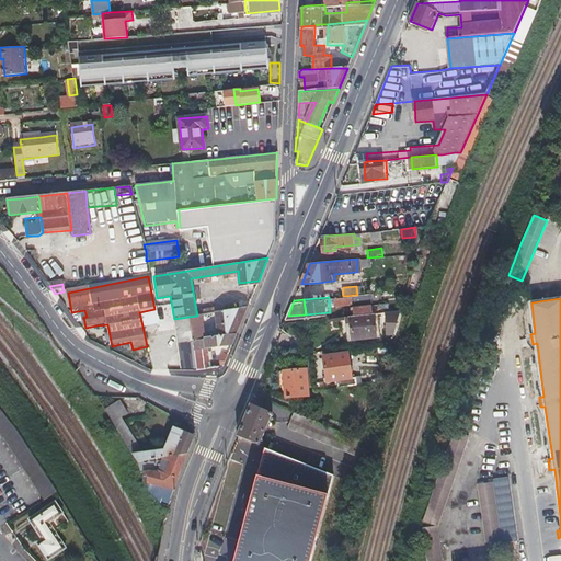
[(380,312),(380,308),(380,304),(355,306),(356,315),(374,313),(380,312)]
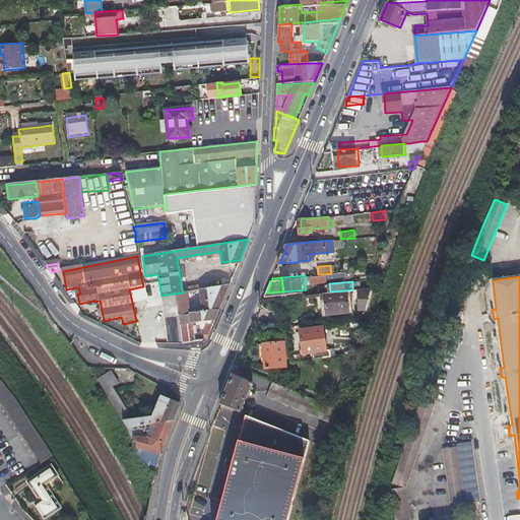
[(206,287),(209,310),(219,309),(223,298),(230,283),(206,287)]
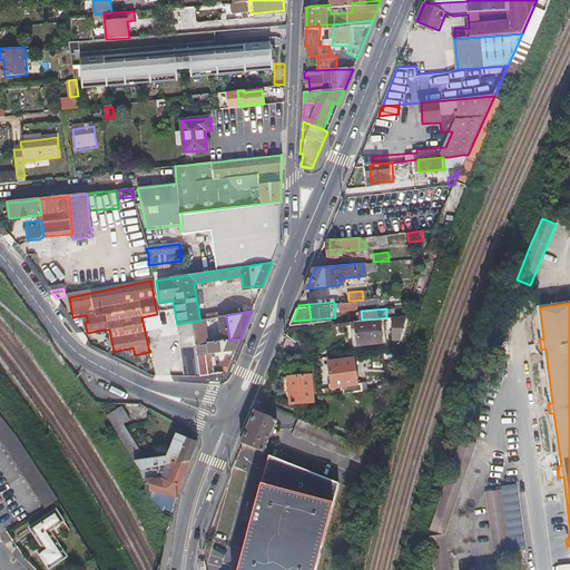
[(159,327),(157,314),(141,317),(145,331),(159,327)]
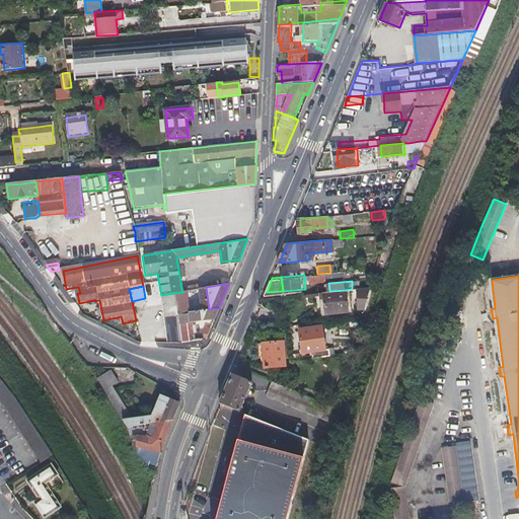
[(358,305),(365,307),(371,288),(362,289),(358,305)]
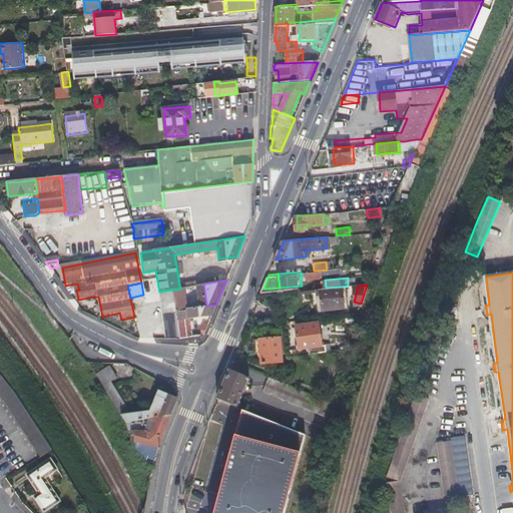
[(172,290),(175,309),(194,307),(191,287),(180,289),(172,290)]
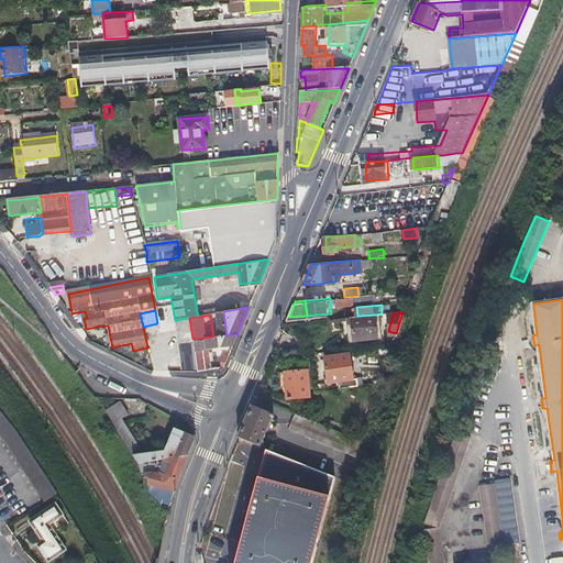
[(375,315),(357,316),(348,317),(350,340),(377,337),(375,315)]
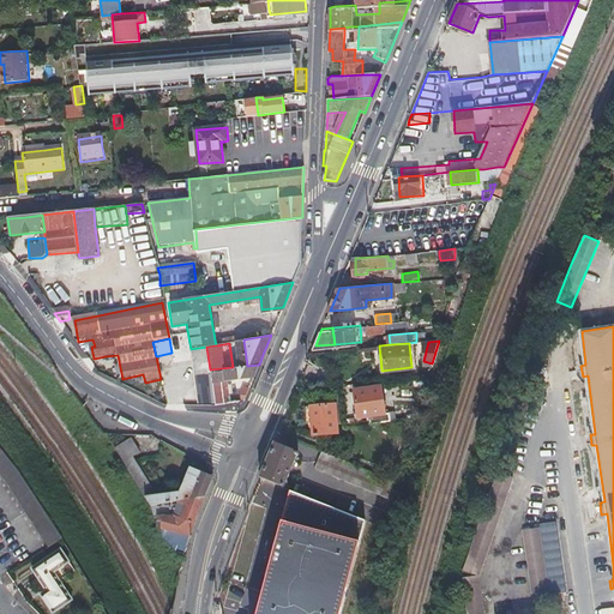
[(210,369),(206,347),(191,349),(196,380),(212,378),(210,369)]
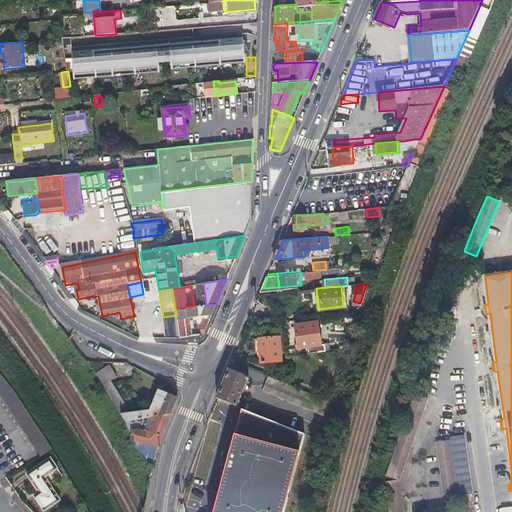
[(264,296),(263,301),(262,305),(263,318),(290,315),(289,304),(285,304),(284,295),(264,296)]
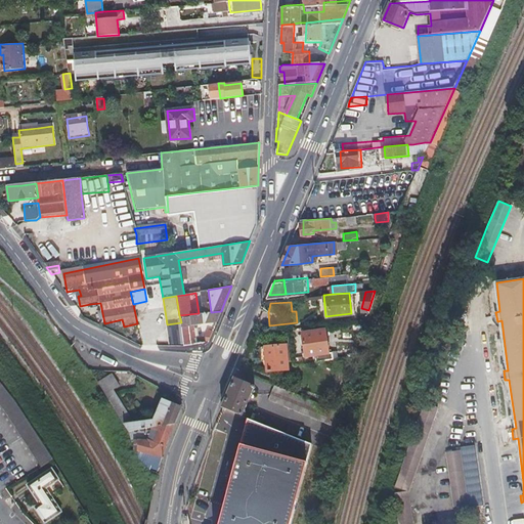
[(199,313),(179,315),(181,322),(181,323),(217,320),(219,316),(221,311),(211,312),(199,313)]
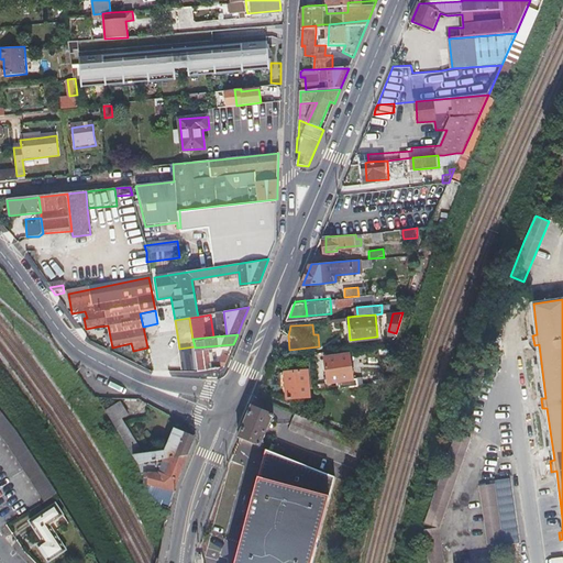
[(353,378),(352,366),(351,353),(327,355),(329,381),(353,378)]
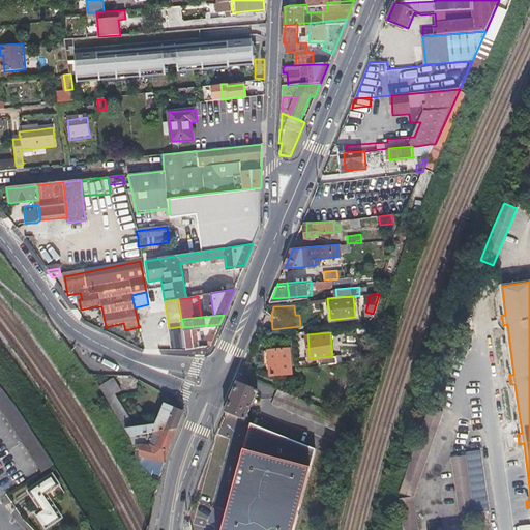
[(271,375),(282,375),(293,374),(291,348),(269,350),(270,361),(271,375)]
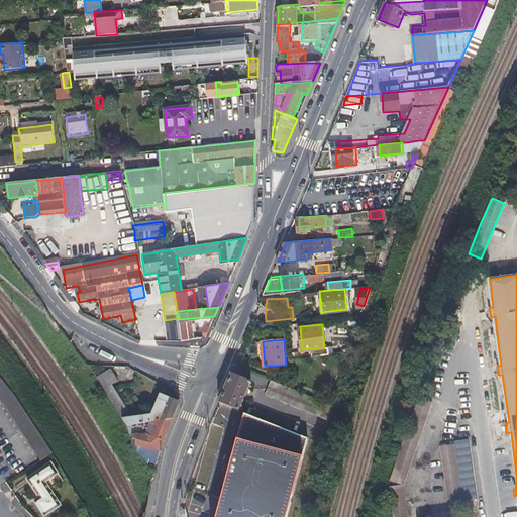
[(330,347),(330,355),(332,354),(344,353),(349,352),(348,345),(330,347)]
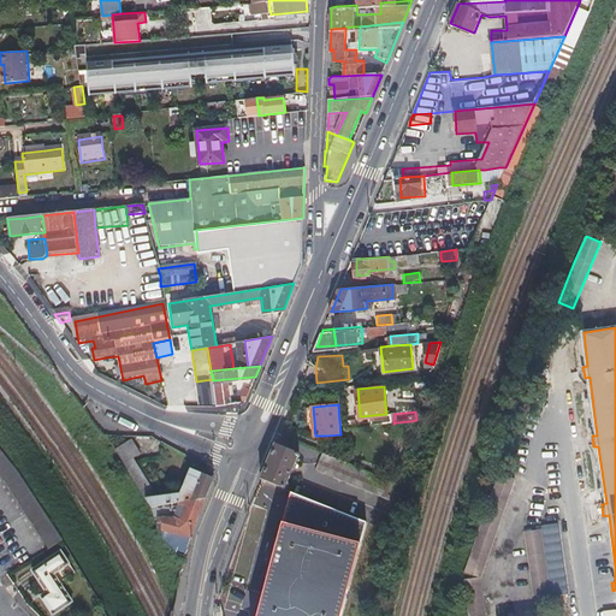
[(410,421),(396,422),(397,437),(413,436),(410,421)]
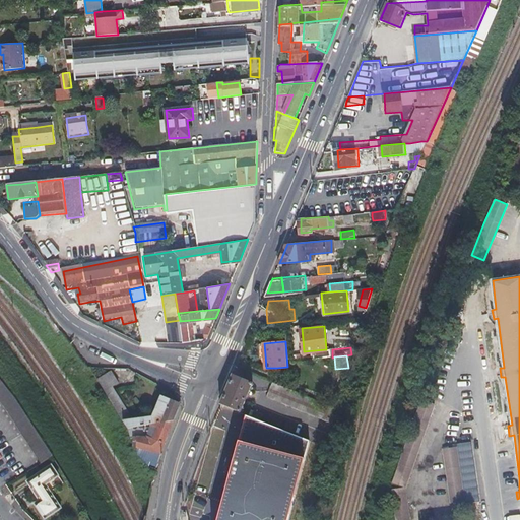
[(148,425),(173,420),(178,408),(180,404),(180,403),(161,395),(151,417),(124,421),(104,387),(110,383),(103,372),(91,378),(122,429),(148,425)]
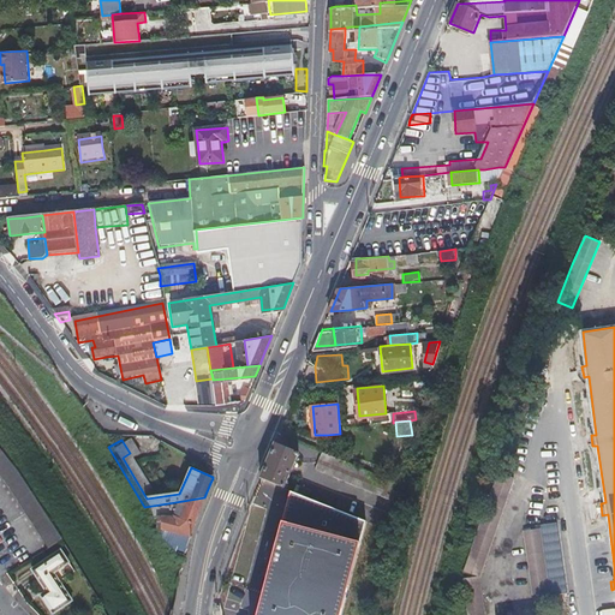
[(263,477),(275,482),(286,487),(302,453),(276,442),(263,477)]
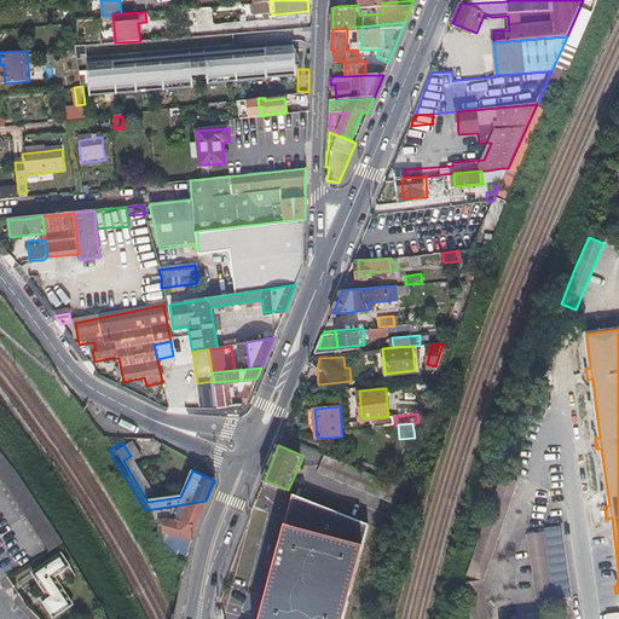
[(50,554),(56,549),(63,544),(44,514),(23,481),(0,452),(0,478),(10,490),(29,522),(50,554)]
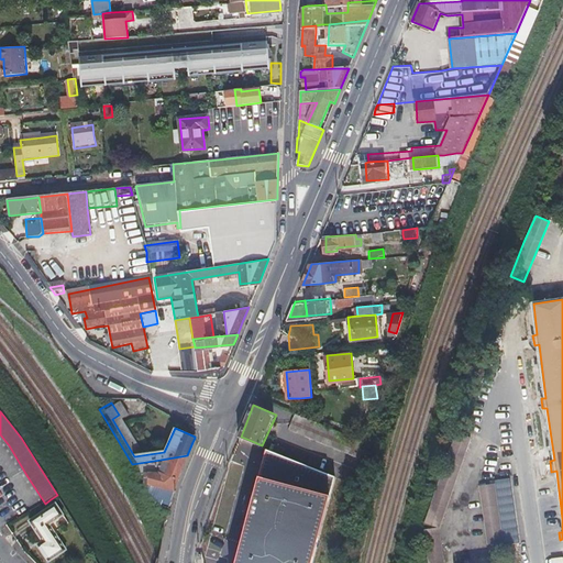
[(357,461),(362,452),(365,444),(297,415),(289,430),(357,461)]
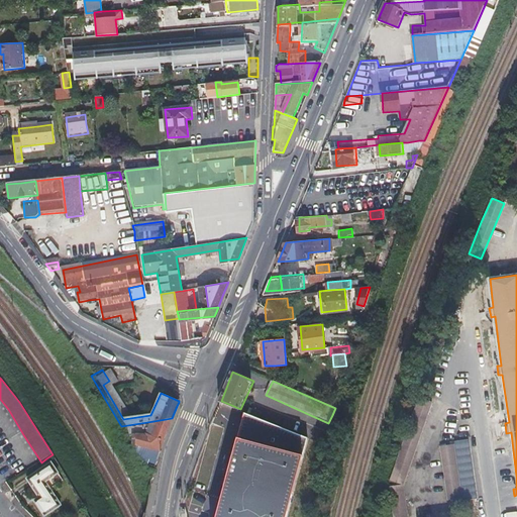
[(402,486),(430,402),(417,398),(389,481),(402,486)]
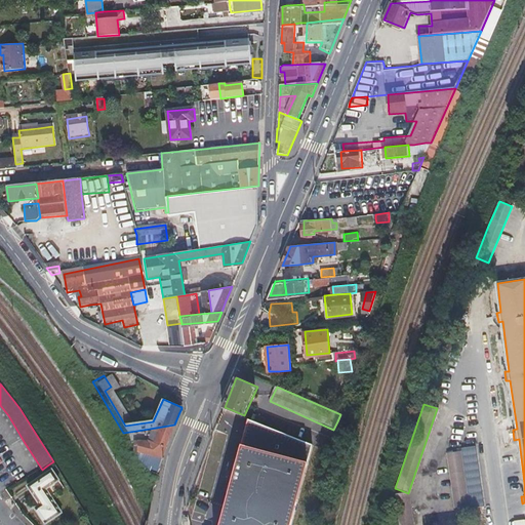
[(235,411),(225,407),(218,425),(186,515),(189,524),(312,524),(320,483),(328,452),(265,425),(256,421),(244,415),(235,411)]
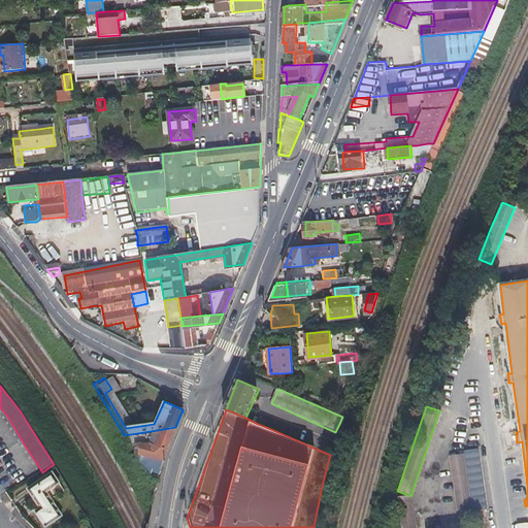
[(258,424),(266,427),(269,422),(261,418),(258,424)]
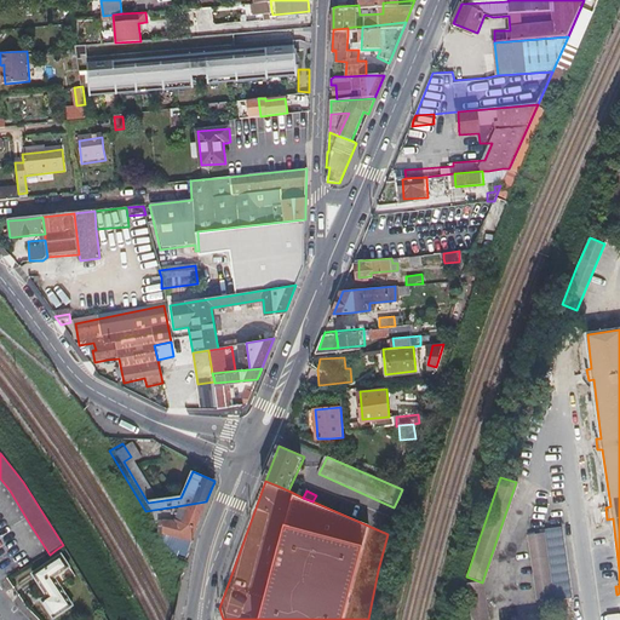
[(204,507),(206,501),(177,506),(172,517),(158,516),(156,538),(189,547),(194,532),(204,507)]
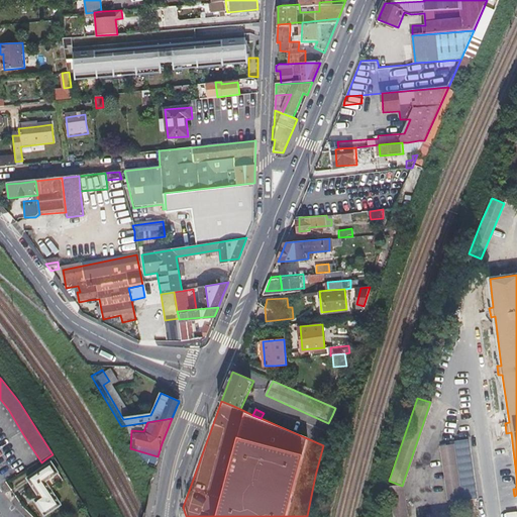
[(459,499),(476,498),(467,437),(451,439),(451,442),(438,444),(445,499),(459,497),(459,499)]
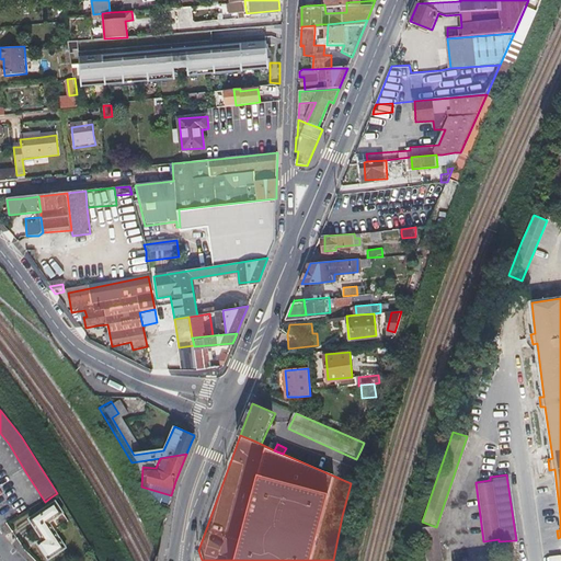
[(35,545),(41,553),(45,560),(46,560),(64,550),(47,524),(61,515),(54,503),(29,521),(41,540),(35,545)]
